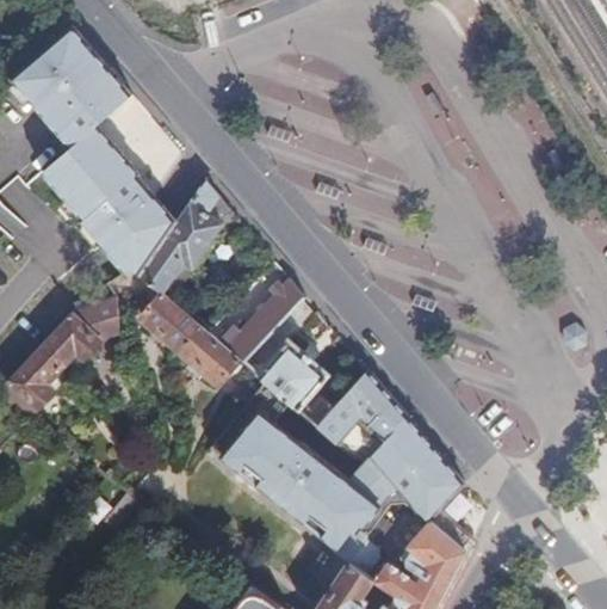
[(469,30),(479,48),(488,43),(477,25),(469,30)]
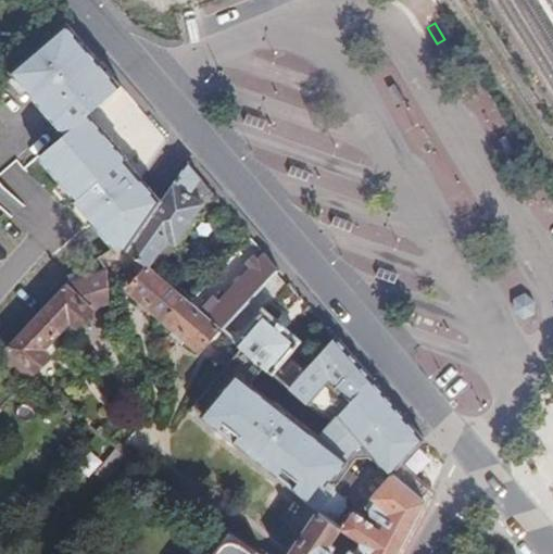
[(118,88),(63,24),(7,72),(12,78),(26,95),(62,137),(37,159),(59,184),(68,194),(75,202),(73,204),(101,237),(113,250),(118,247),(125,253),(156,203),(148,193),(140,184),(121,161),(117,163),(110,154),(116,149),(87,116),(92,111),(87,104),(93,99),(99,105),(118,88)]
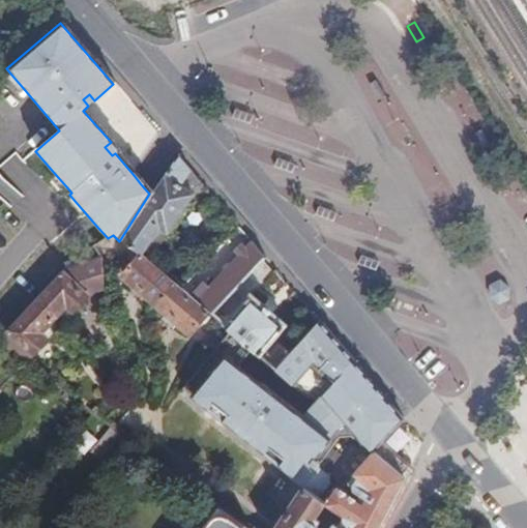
[(20,93),(25,90),(11,75),(7,78),(20,93)]
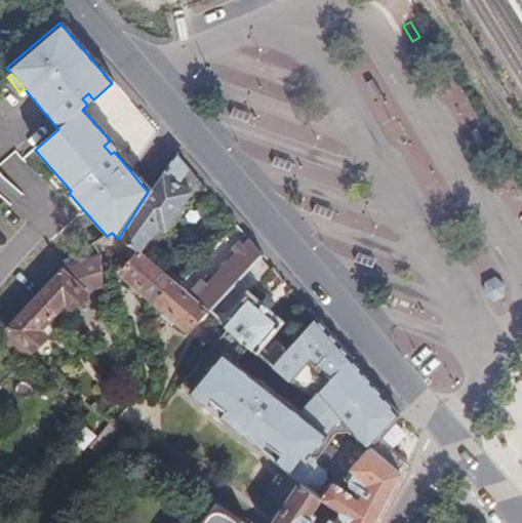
[(364,86),(373,102),(379,98),(371,82),(364,86)]
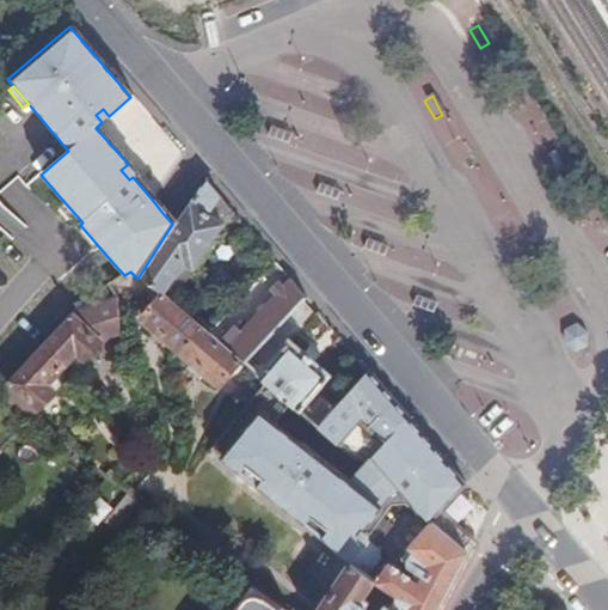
[(96,115),(102,122),(109,116),(103,109),(96,115)]
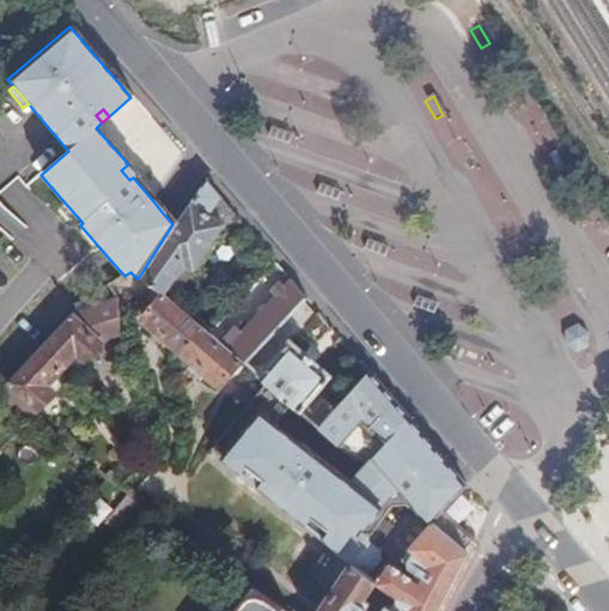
[(269,128),(266,138),(287,144),(290,135),(269,128)]
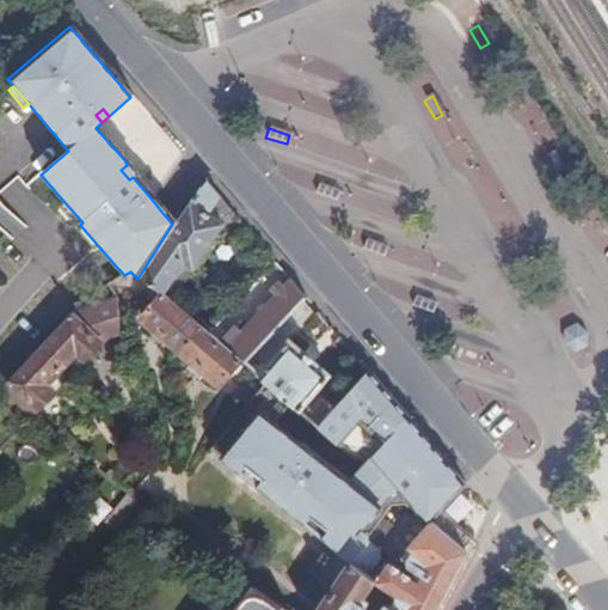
[(550,156),(559,175),(566,171),(558,152),(550,156)]
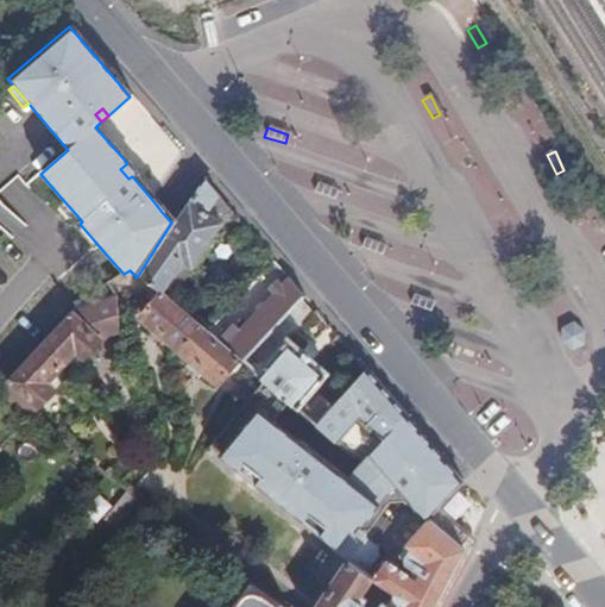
[(120,169),(128,179),(132,176),(136,173),(127,163),(120,169)]
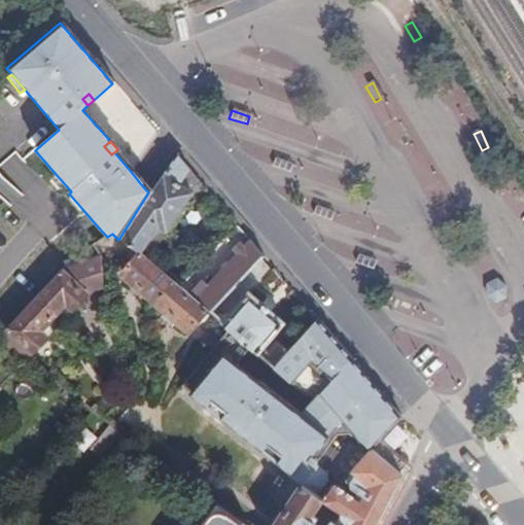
[(196,302),(144,260),(147,256),(150,257),(190,197),(188,195),(196,181),(174,154),(148,193),(118,240),(139,256),(121,277),(189,331),(207,311),(196,302)]
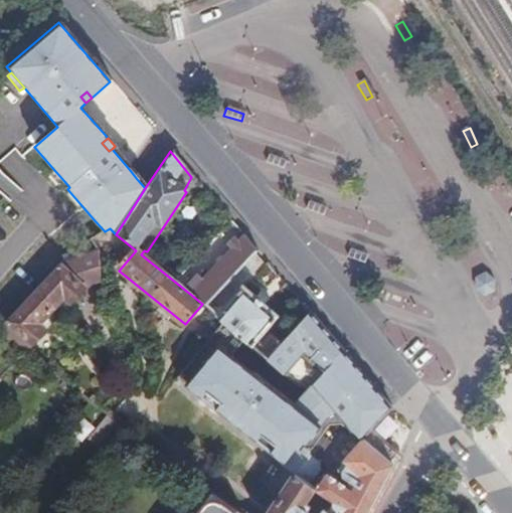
[(267,156),(265,163),(282,169),(285,161),(267,156)]
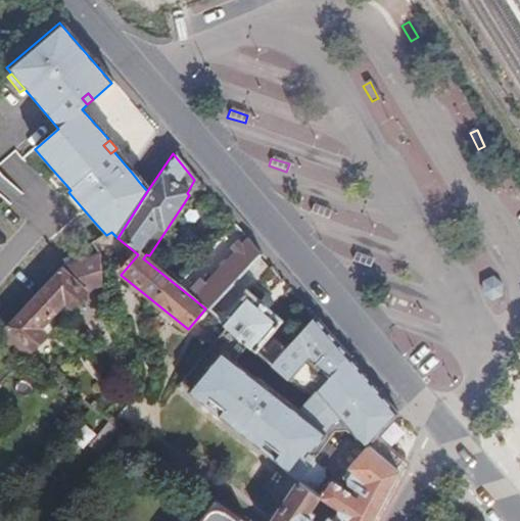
[(59,188),(64,183),(55,173),(50,178),(59,188)]
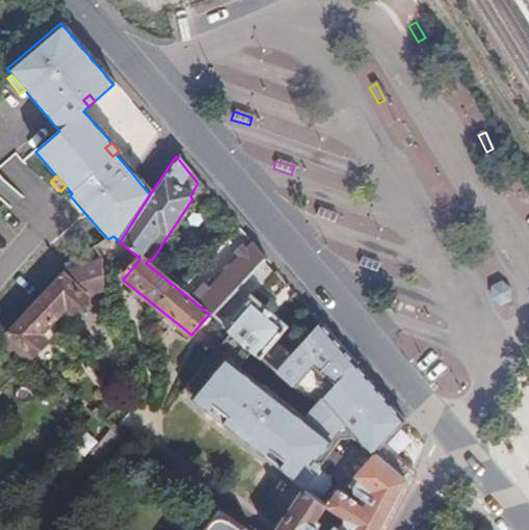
[(318,209),(315,216),(333,222),(336,215),(318,209)]
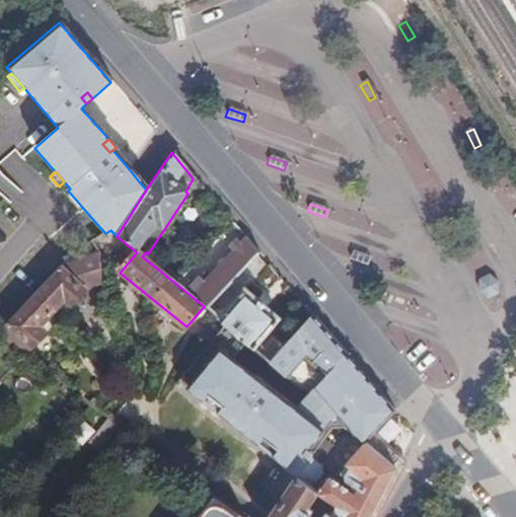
[(193,297),(204,306),(208,309),(258,253),(243,238),(193,297)]
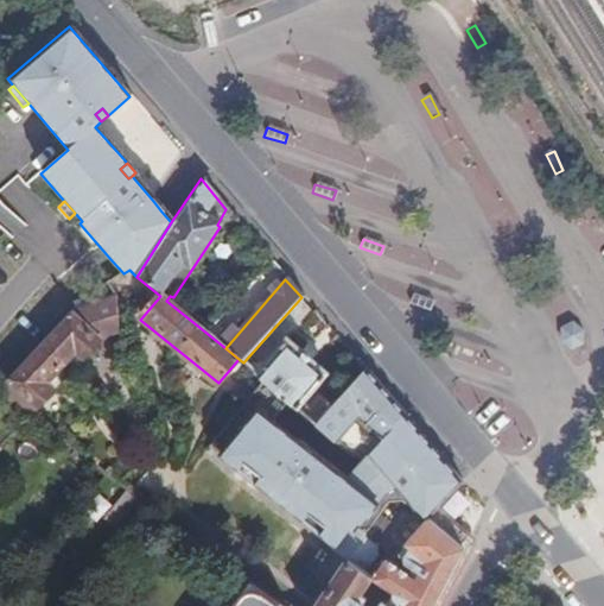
[(110,338),(125,329),(115,295),(75,310),(0,387),(0,398),(8,405),(18,395),(36,411),(50,397),(42,389),(71,359),(80,366),(101,345),(96,341),(106,332),(110,338)]
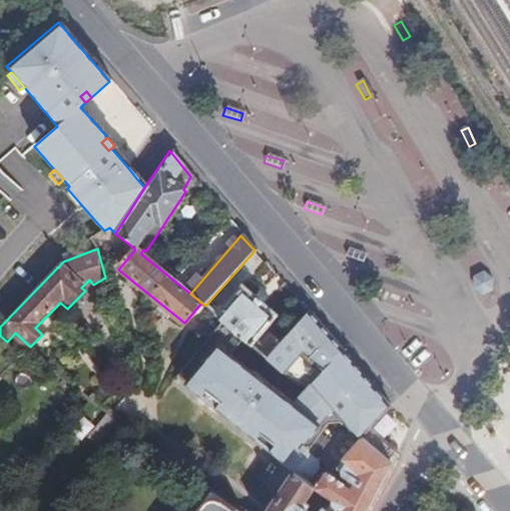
[(348,248),(345,257),(362,263),(365,254),(348,248)]
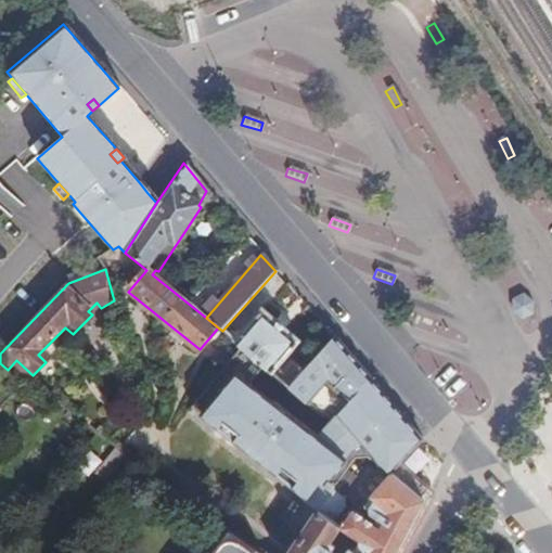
[(522,295),(511,301),(512,312),(522,320),(531,314),(530,303),(522,295)]
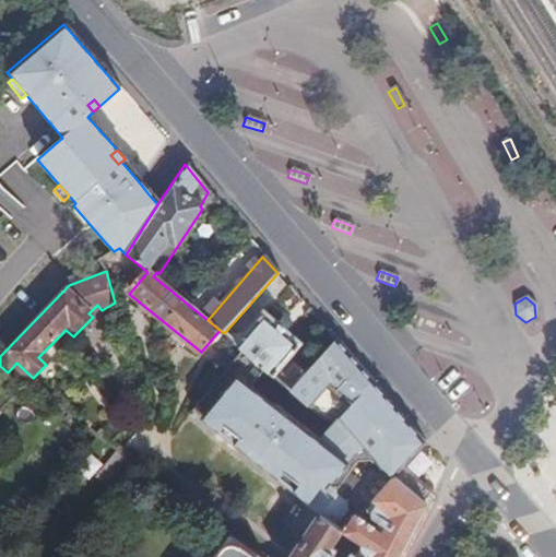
[(300,343),(263,311),(236,343),(244,350),(267,368),(274,376),(300,343)]
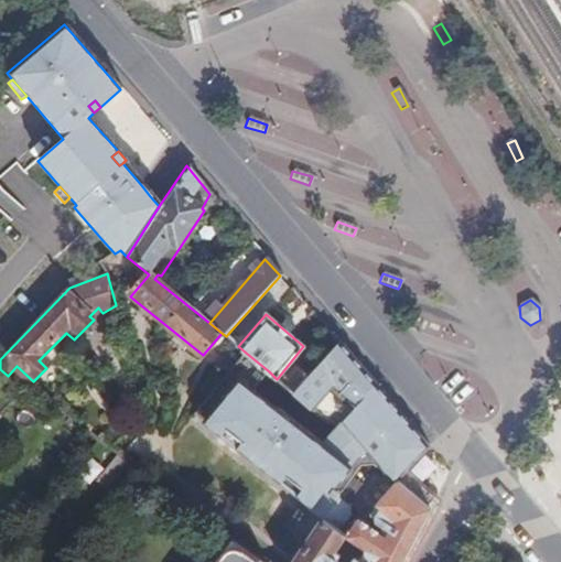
[(423,324),(420,333),(439,338),(442,331),(423,324)]
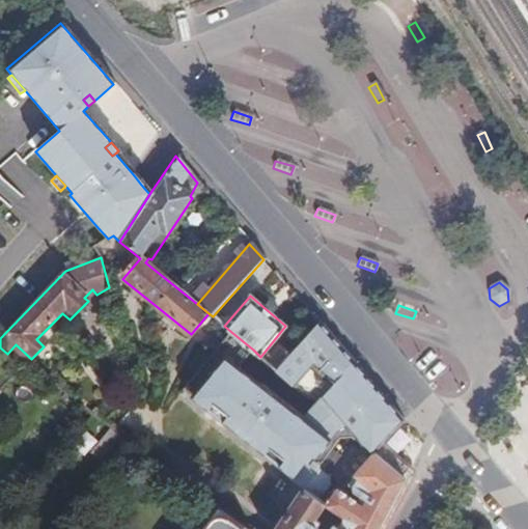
[(44,346),(70,319),(62,313),(36,339),(44,346)]
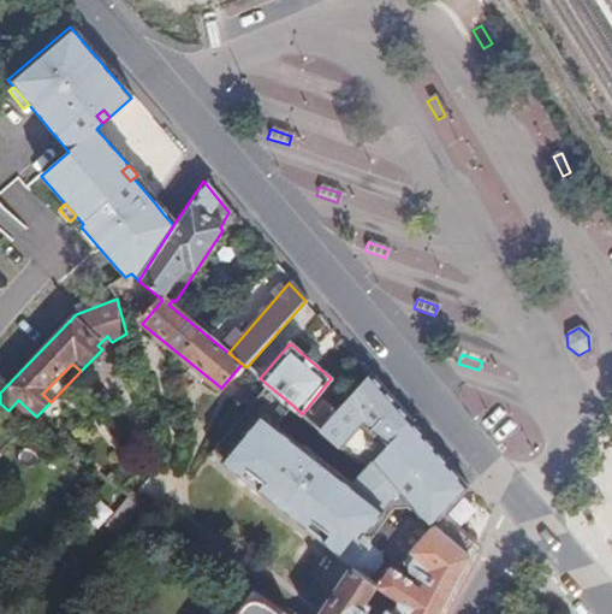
[(409,420),(370,377),(321,431),(354,459),(370,464),(409,420)]
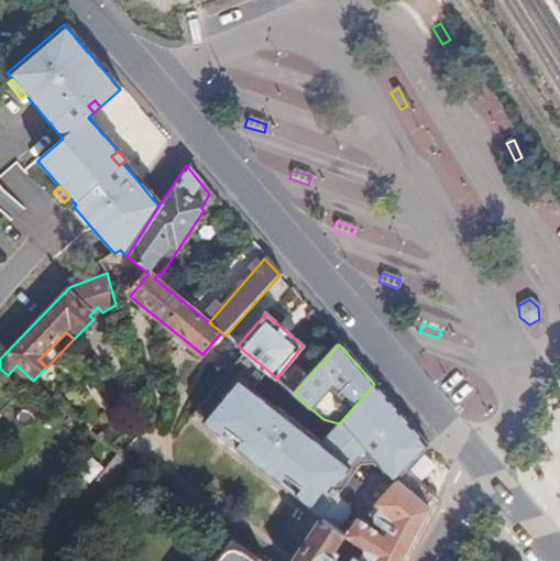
[(252,393),(268,371),(245,352),(195,414),(311,503),(306,512),(319,521),(319,520),(335,531),(348,518),(347,503),(333,495),(360,465),(372,464),(394,482),(396,480),(413,460),(421,452),(420,451),(421,441),(423,440),(415,431),(384,396),(374,384),(339,424),(324,441),(280,407),(275,409),(252,393)]
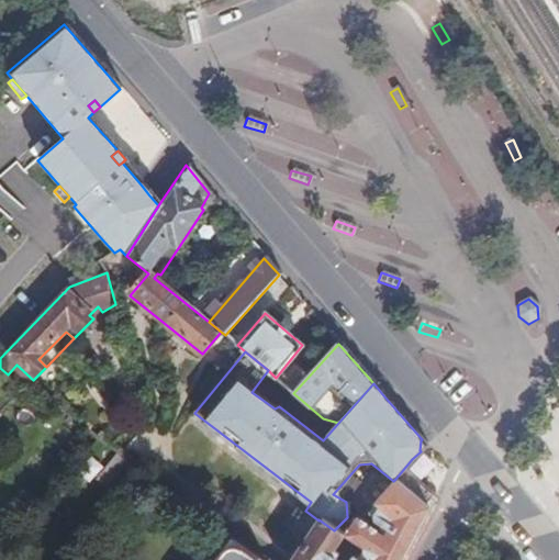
[(143,476),(115,455),(92,481),(121,504),(143,476)]
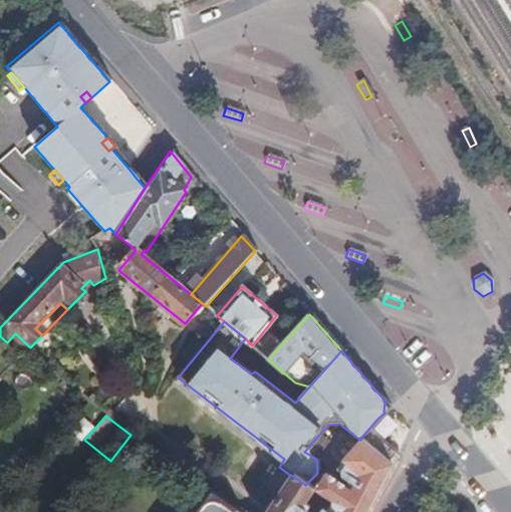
[(70,424),(83,436),(89,429),(76,417),(70,424)]
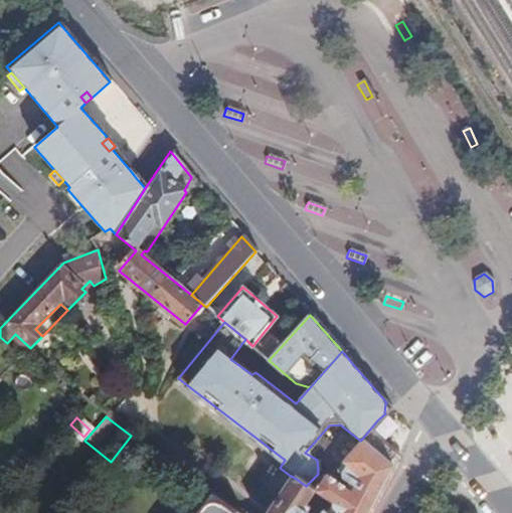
[(365,512),(392,465),(362,439),(360,441),(354,450),(349,446),(345,448),(343,451),(341,450),(330,464),(338,471),(336,474),(339,478),(341,482),(337,487),(325,477),(314,491),(343,512),(365,512)]
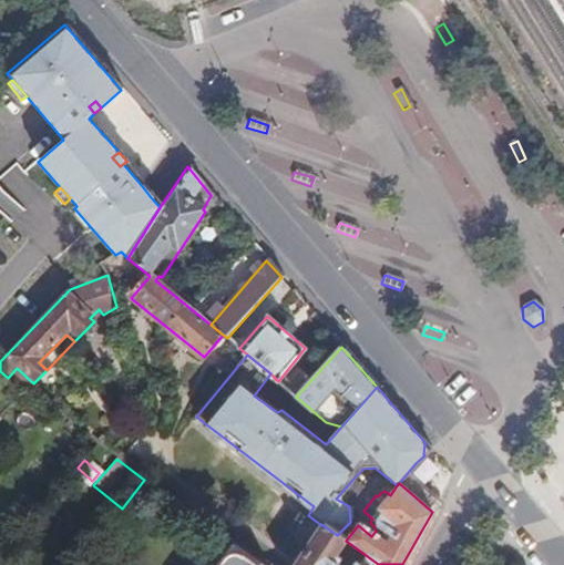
[(378,564),(346,541),(337,535),(321,524),(321,525),(294,564),(378,564)]
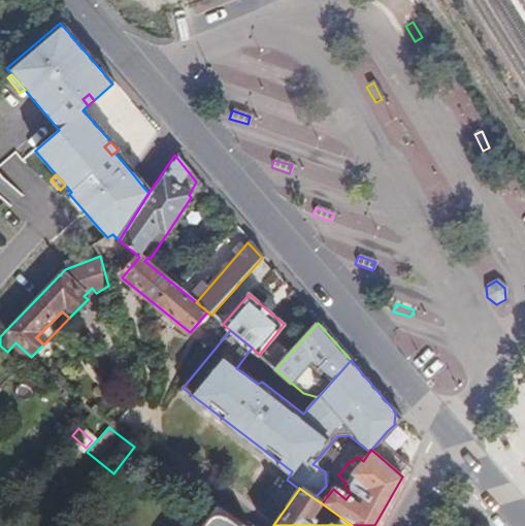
[(247,525),(217,505),(202,525),(247,525)]
